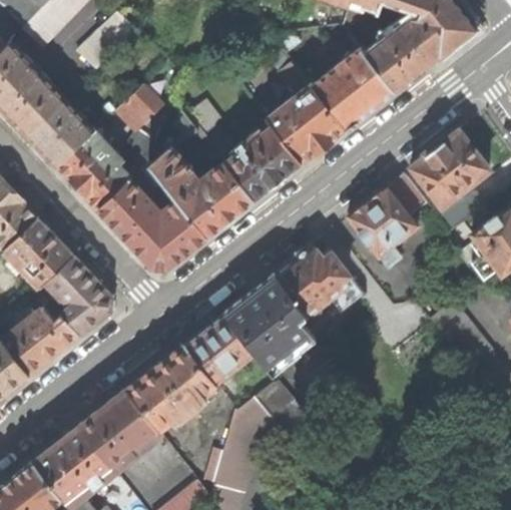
[(0,5),(22,27),(40,8),(31,0),(0,0),(0,5)]
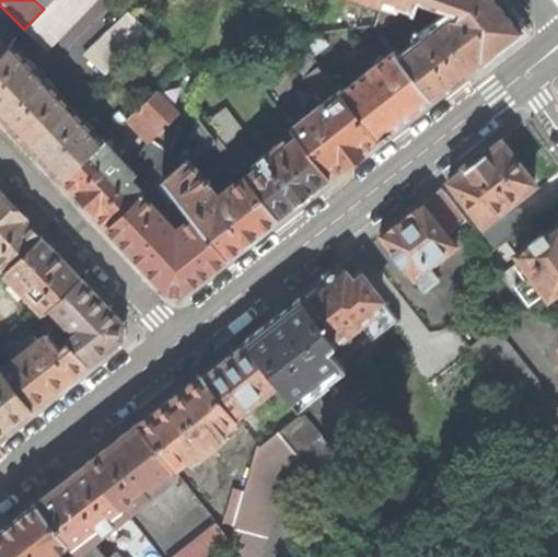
[(44,54),(94,0),(53,0),(44,9),(24,30),(22,33),(44,54)]
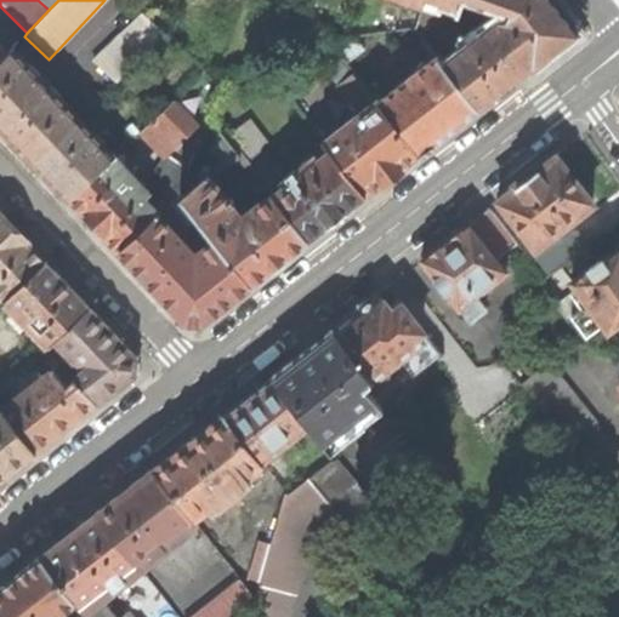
[(38,0),(49,10),(58,0),(38,0)]
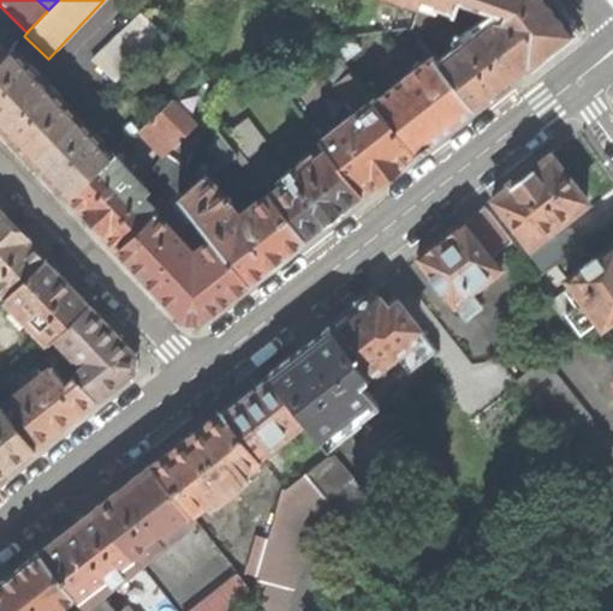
[(420,0),(448,10),(452,0),(460,0),(503,15),(507,0),(420,0)]
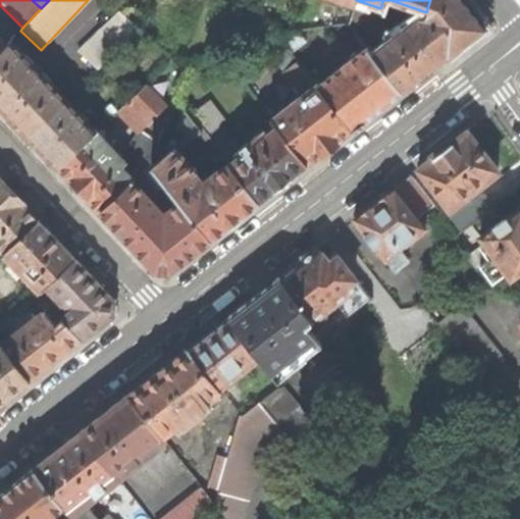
[(412,26),(370,58),(399,95),(438,64),(481,31),(458,0),(430,0),(426,12),(424,21),(417,26),(412,26)]
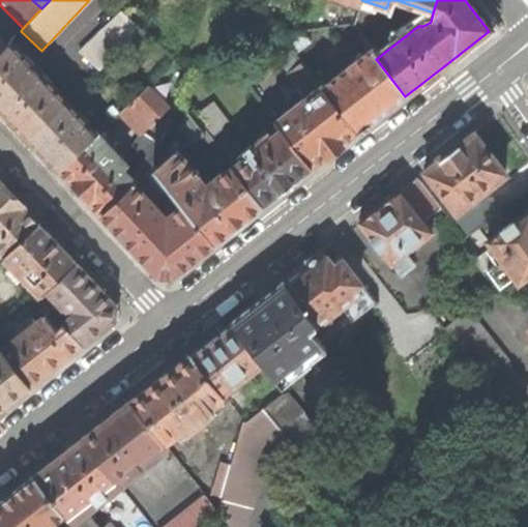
[(97,74),(140,33),(119,15),(78,55),(97,74)]
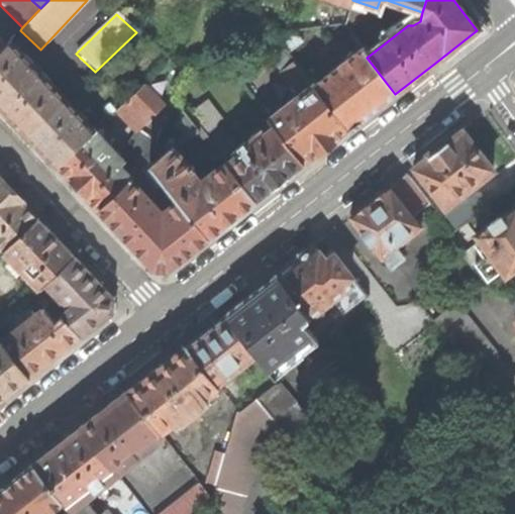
[(301,42),(294,33),(273,36),(286,54),(301,42)]
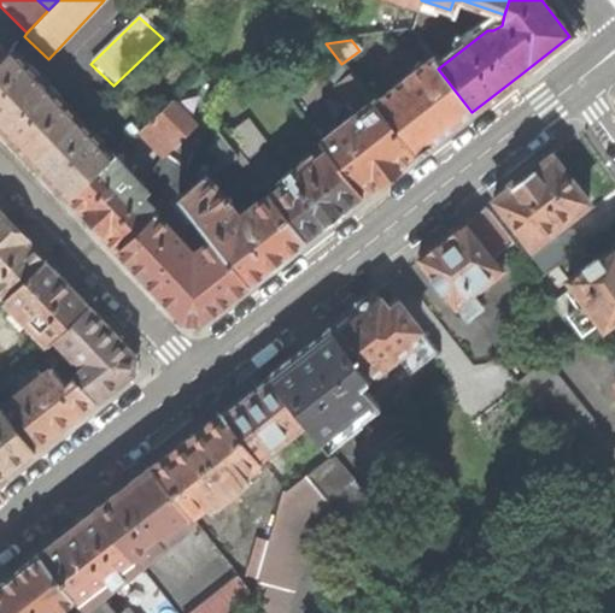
[(0,130),(31,164),(76,122),(10,51),(5,56),(0,60),(0,130)]
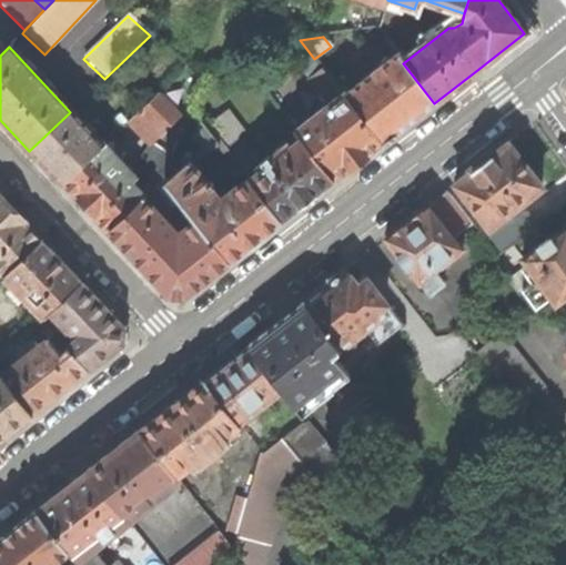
[(403,63),(396,54),(342,96),(380,144),(405,125),(434,103),(403,63)]
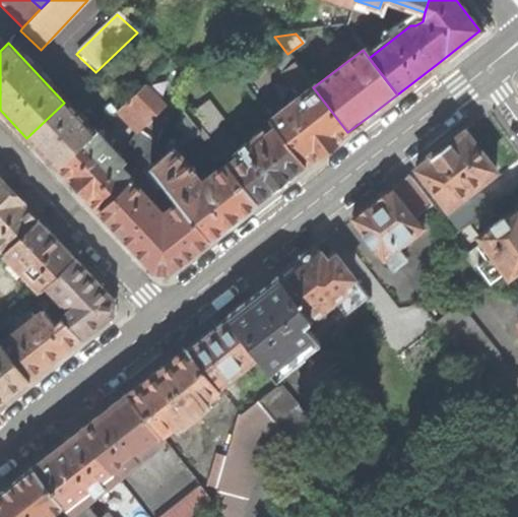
[(293,64),(278,76),(285,85),(287,83),(299,97),(310,87),(293,64)]
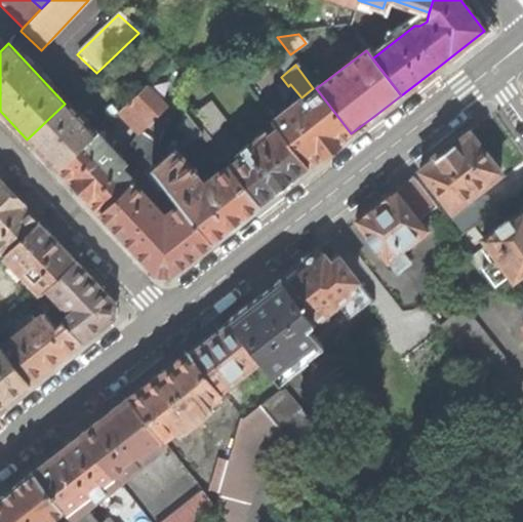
[(136,136),(165,109),(145,87),(116,115),(136,136)]
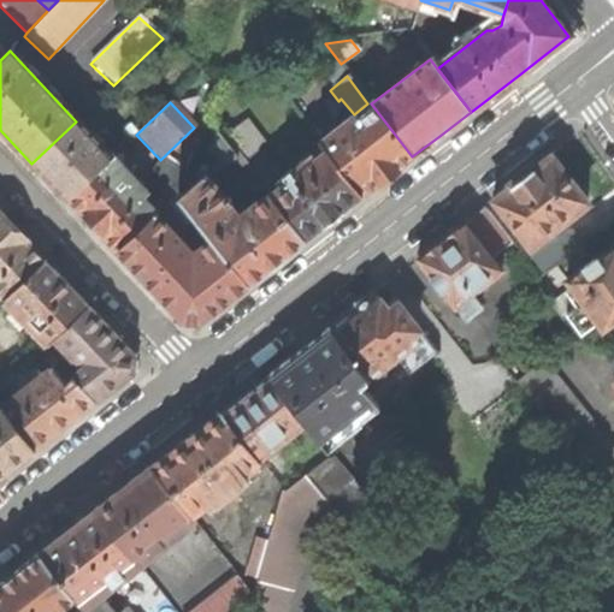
[(388,176),(412,156),(371,104),(370,102),(367,104),(354,114),(318,142),(325,152),(360,197),(388,176)]
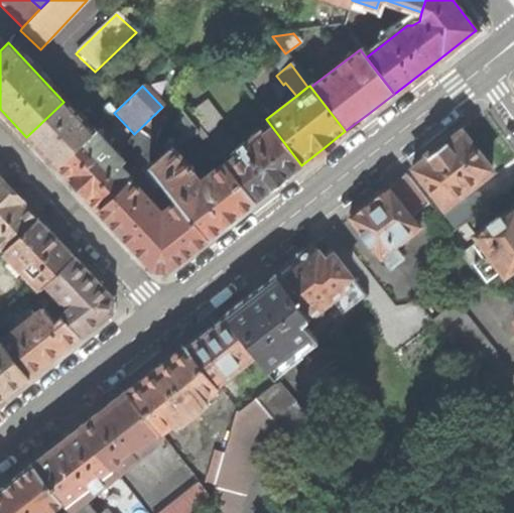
[(40,152),(55,168),(89,137),(93,132),(63,102),(26,137),(40,152)]
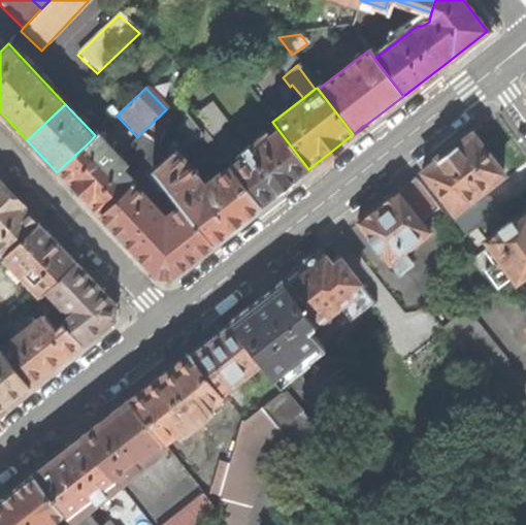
[(209,104),(193,118),(208,138),(207,139),(215,149),(219,154),(230,144),(220,131),(227,125),(209,104)]
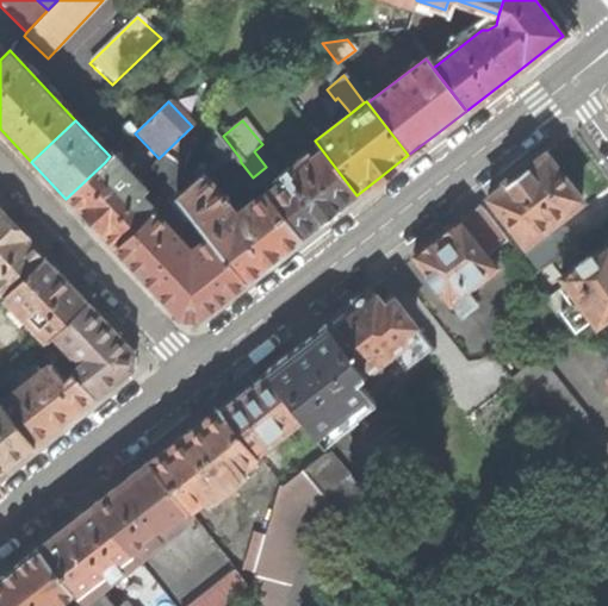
[(235,181),(248,172),(240,161),(221,137),(209,147),(235,181)]
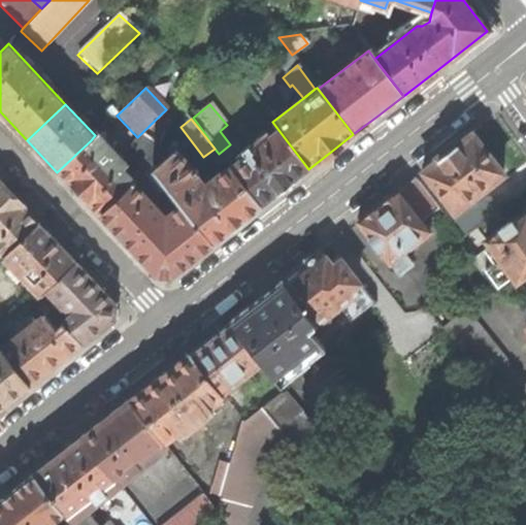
[(240,160),(230,168),(260,207),(287,187),(308,169),(278,130),(267,138),(264,135),(253,143),(256,148),(251,152),(248,148),(237,156),(240,160)]
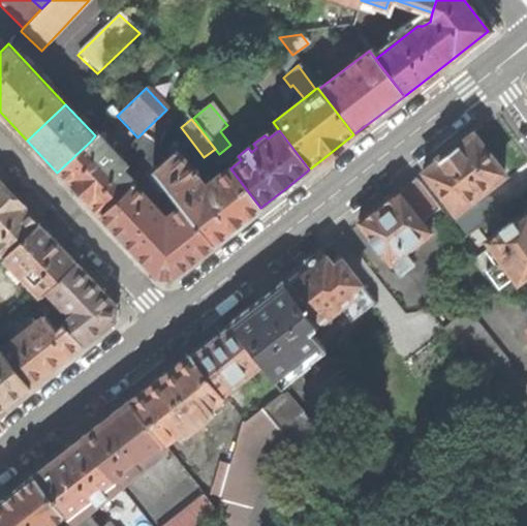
[(453,214),(502,176),(475,141),(466,140),(445,155),(422,174),(453,214)]
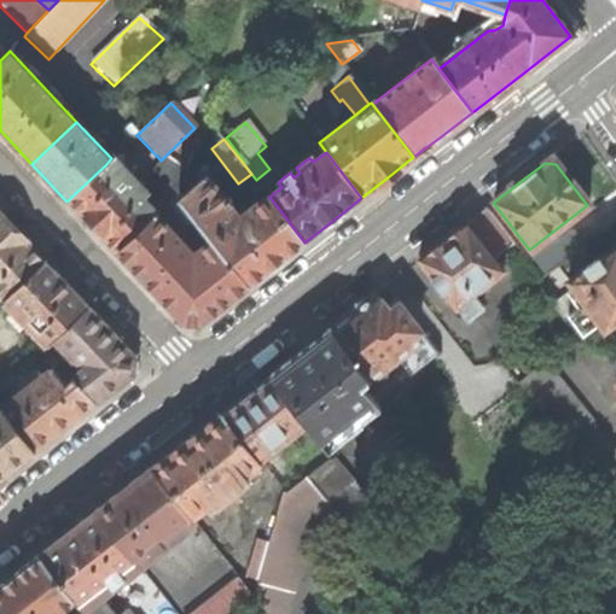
[(92,228),(117,253),(154,218),(156,216),(133,193),(141,185),(129,171),(121,180),(106,164),(67,202),(92,228)]
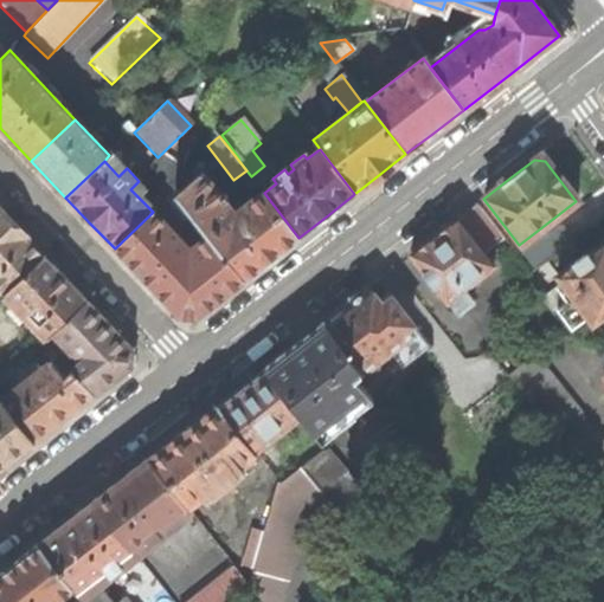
[(175,194),(209,238),(243,282),(271,259),(299,238),(264,193),(231,218),(224,218),(225,202),(229,200),(224,194),(220,198),(201,173),(175,194)]
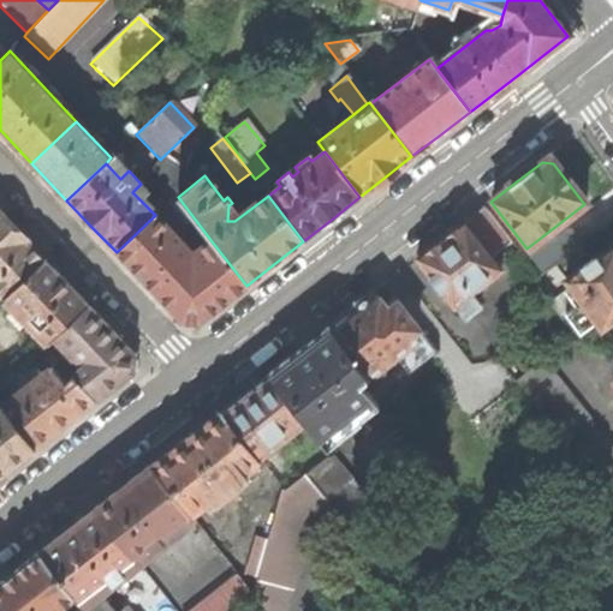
[(492,258),(510,245),(482,209),(440,240),(415,261),(429,277),(428,279),(439,293),(440,292),(452,307),(453,306),(464,319),(480,307),(470,294),(500,270),(492,258)]
